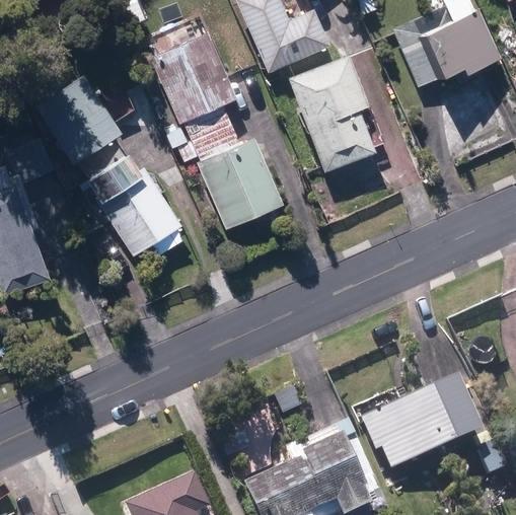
[(239,0),(235,2),(269,74),(330,46),(313,10),(290,21),(280,0),(239,0)]
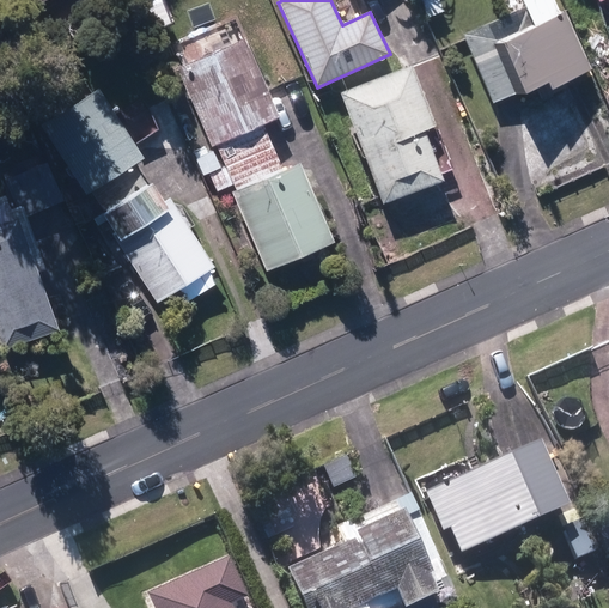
[(463,40),(493,104),(550,78),(554,84),(589,67),(558,0),(522,0),(527,10),(463,40)]
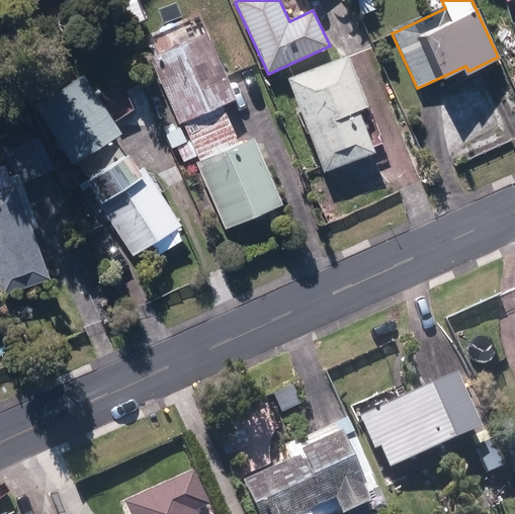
[(254,139),(241,145),(224,104),(236,99),(208,34),(152,59),(179,123),(183,121),(200,162),(196,163),(225,230),(282,204),(254,139)]
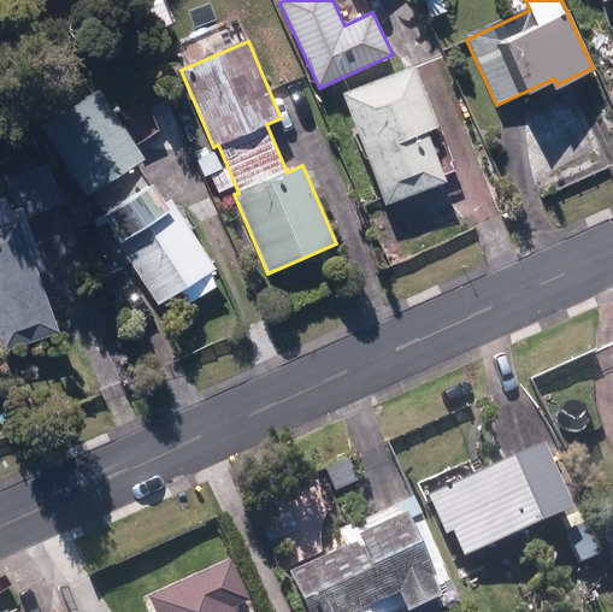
[(417,65),(345,92),(385,202),(448,178),(429,128),(440,124),(417,65)]
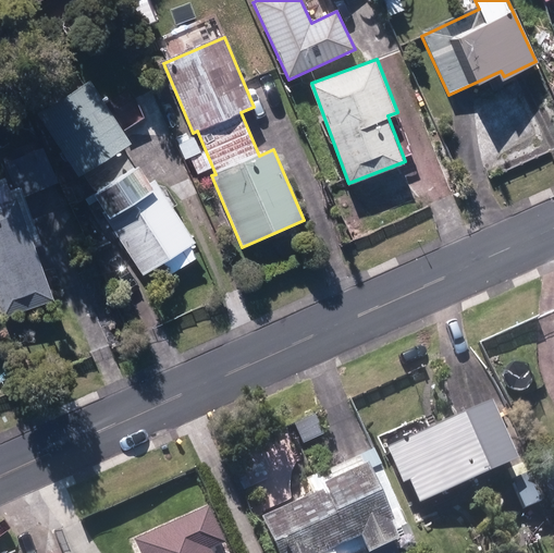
[(93,83),(40,117),(79,176),(83,174),(107,211),(102,213),(143,277),(196,243),(156,180),(152,182),(142,164),(136,168),(124,149),(132,144),(93,83)]
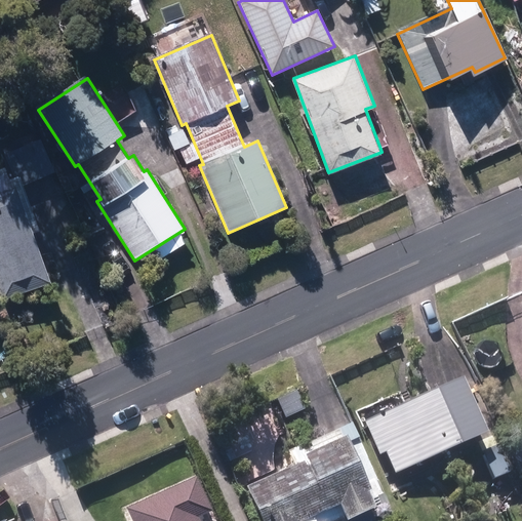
[(18,186),(0,192),(0,286),(4,298),(52,282),(18,186)]
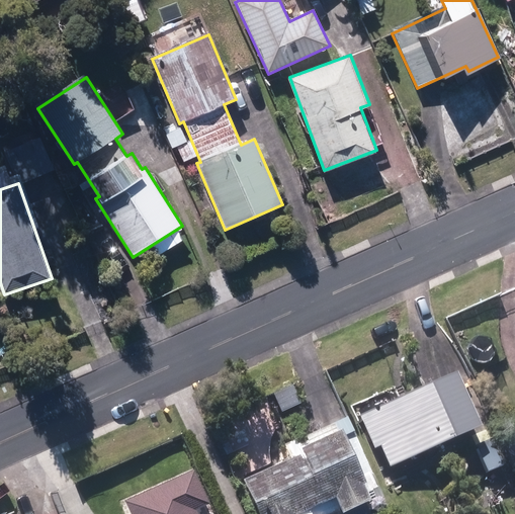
[(380,448),(390,469),(482,428),(457,373),(360,416),(375,450),(380,448)]
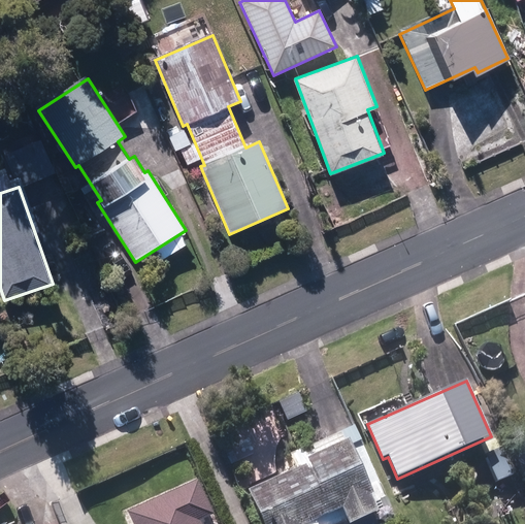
[(351,445),(250,491),(262,523),(343,523),(349,521),(350,522),(378,510),(371,495),(373,494),(351,445)]
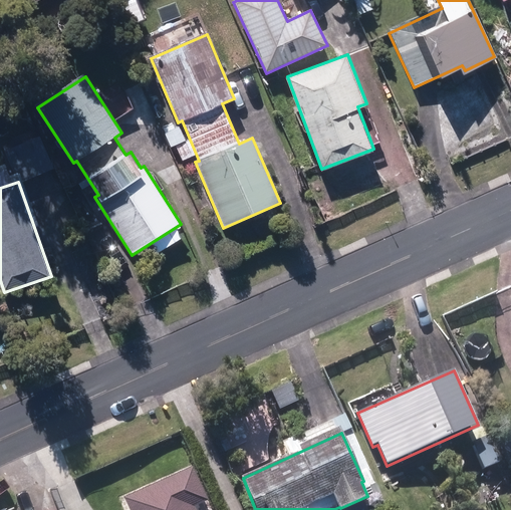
[(194,509),(193,508),(206,502),(191,471),(125,501),(129,509),(194,509)]
